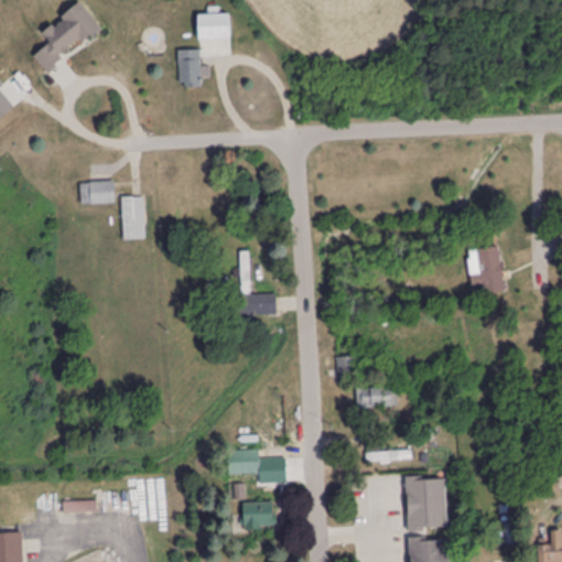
[(82,42),(83,44),(100,31),(79,2),(41,31),(49,42),(33,54),(44,69),(82,42)]
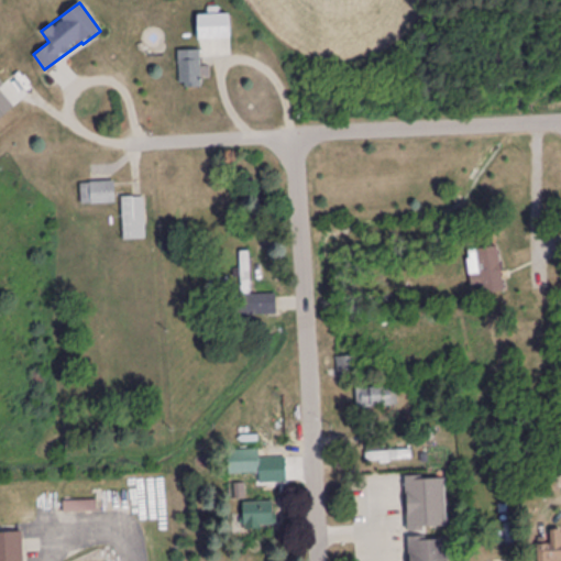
[(228,13),(197,13),(197,37),(228,37),(228,13)]
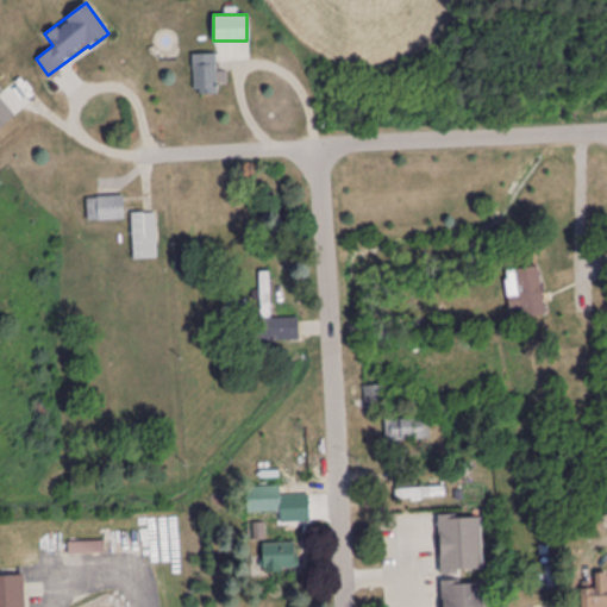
[(193,52),(193,94),(217,94),(217,82),(224,82),(224,72),(216,72),(216,52),(193,52)]
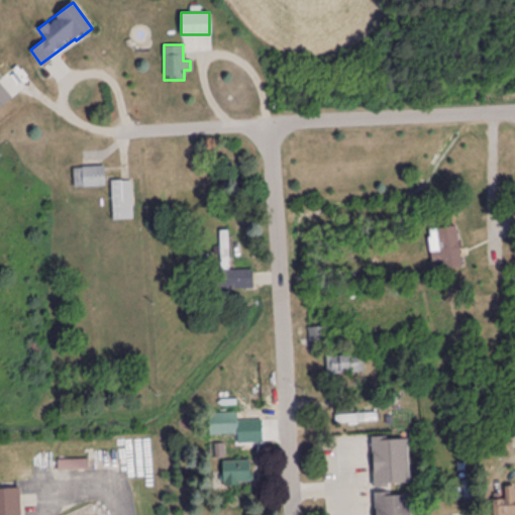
[(104,167),(73,167),(73,186),(104,186),(104,167)]
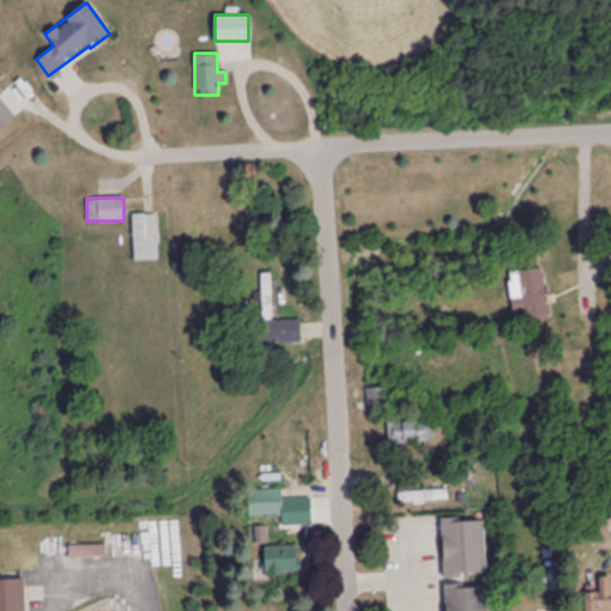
[(156,259),(156,213),(132,213),(132,259),(156,259)]
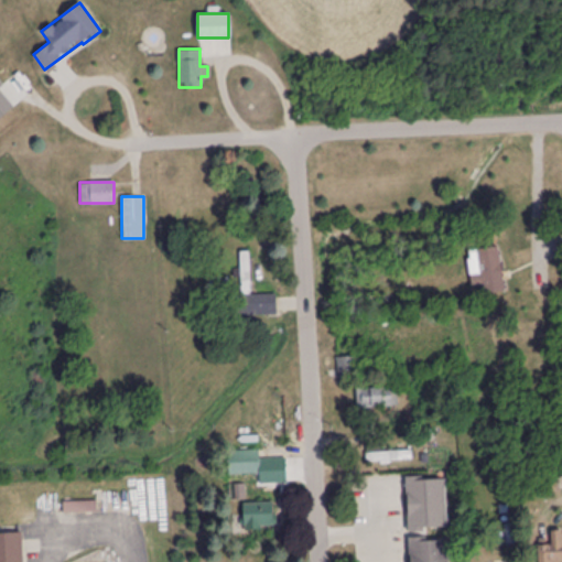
[(481,283),(482,292),(501,291),(499,247),(469,248),(471,284),(481,283)]
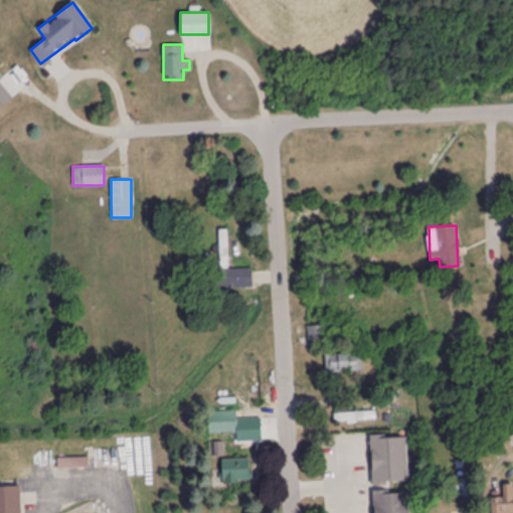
[(227,266),(227,232),(214,232),(214,266),(227,266)]
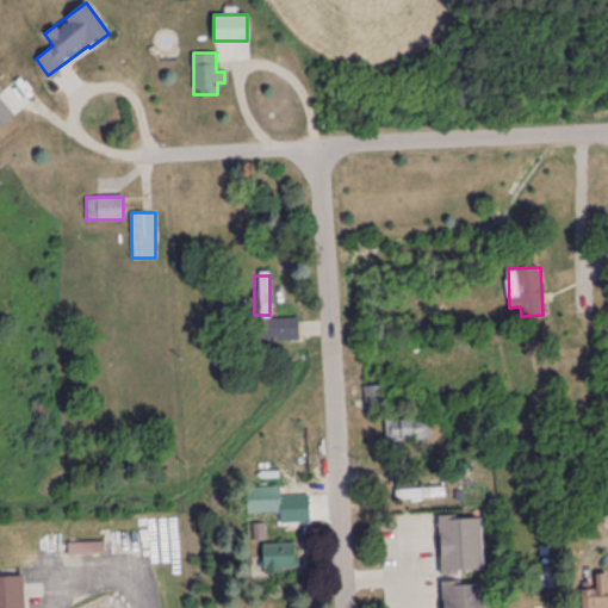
[(384,407),(384,385),(365,385),(365,407),(384,407)]
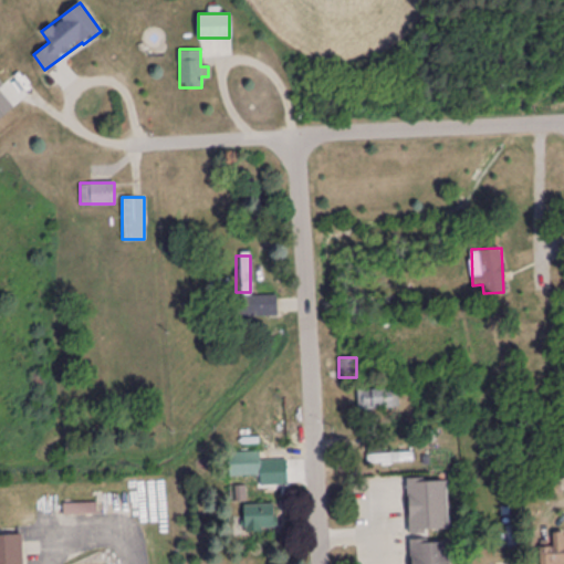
[(398,386),(356,386),(356,407),(398,407),(398,386)]
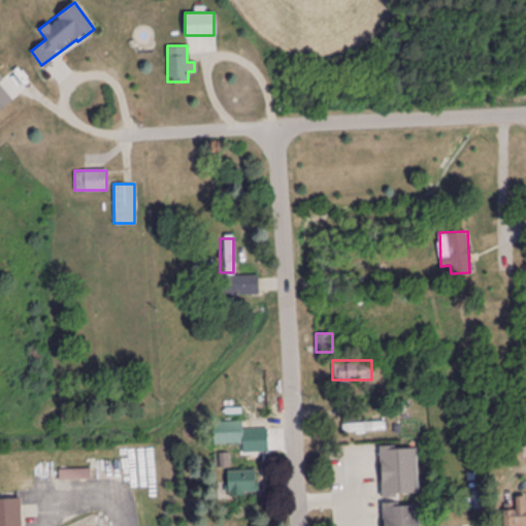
[(242,421),(220,420),(219,435),(241,436),(242,421)]
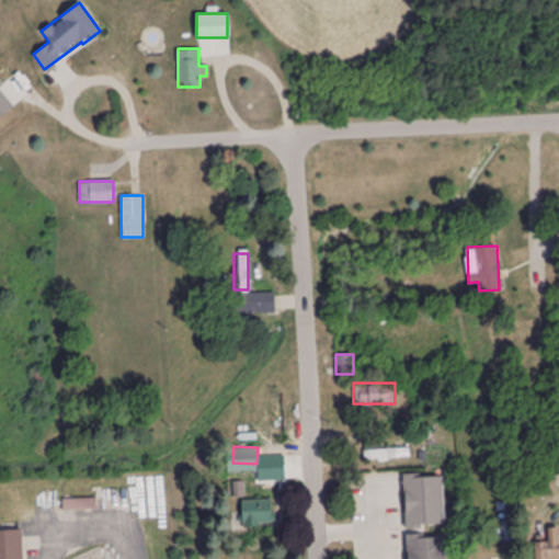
[(409,447),(363,447),(363,457),(409,457),(409,447)]
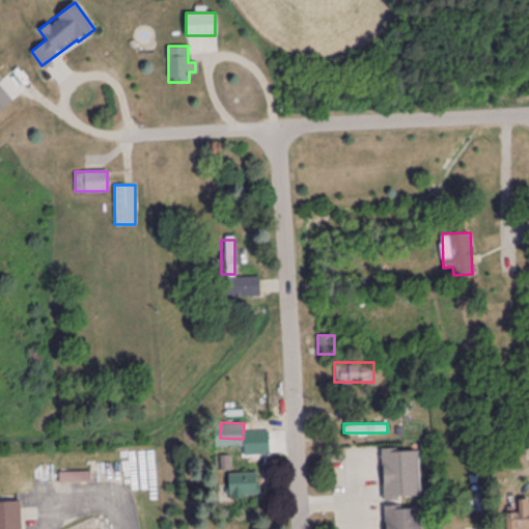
[(253,430),(254,443),(270,442),(269,429),(253,430)]
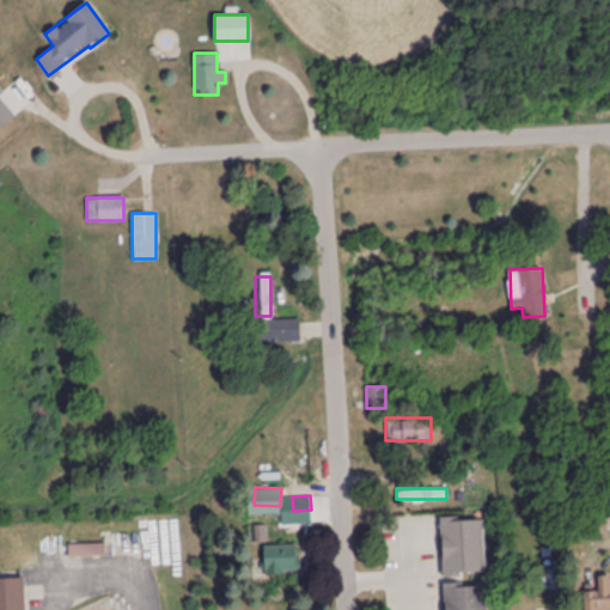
[(440,517),(441,575),(483,574),(483,517),(440,517)]
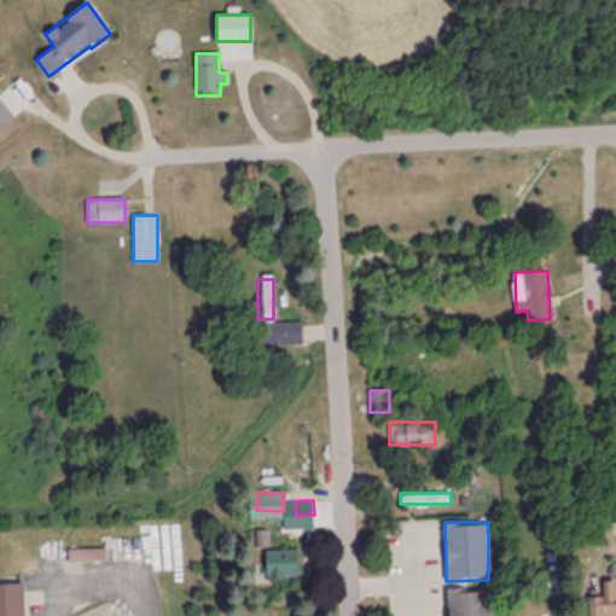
[(298,550),(263,550),(263,579),(298,579),(298,550)]
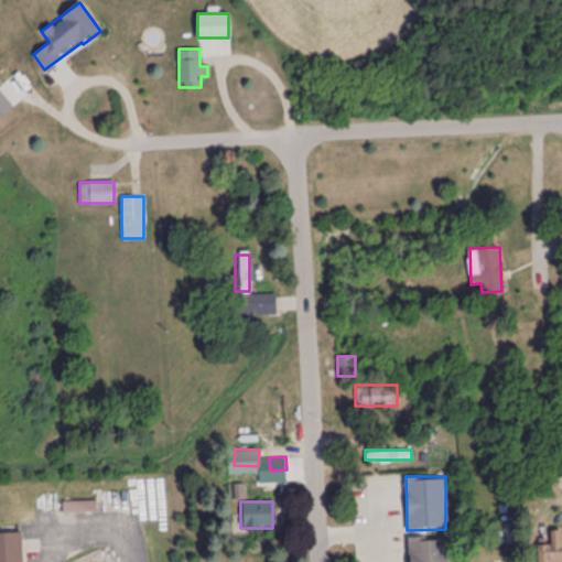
[(561,561),(561,530),(550,530),(550,544),(537,544),(536,561),(561,561)]
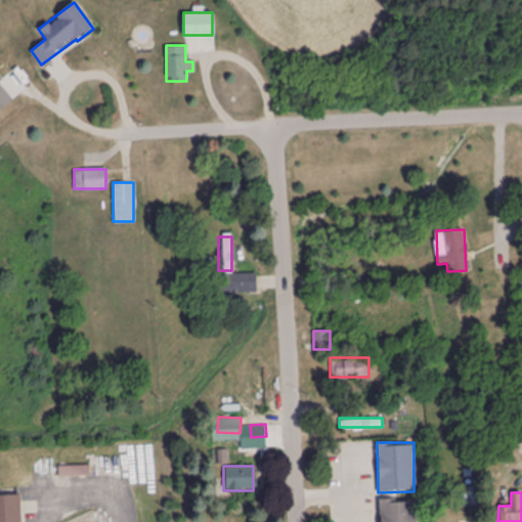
[(0,521),(20,521),(20,494),(0,494),(0,521)]
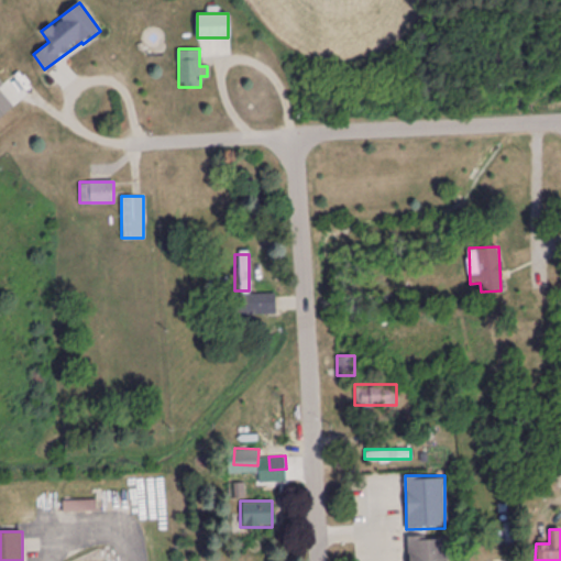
[(408,560),(448,560),(448,538),(408,538),(408,560)]
